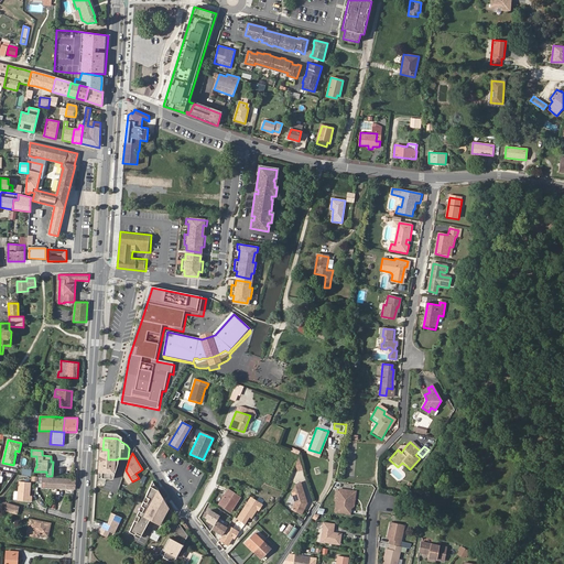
[(299,470),(306,469),(303,456),(295,457),(299,470)]
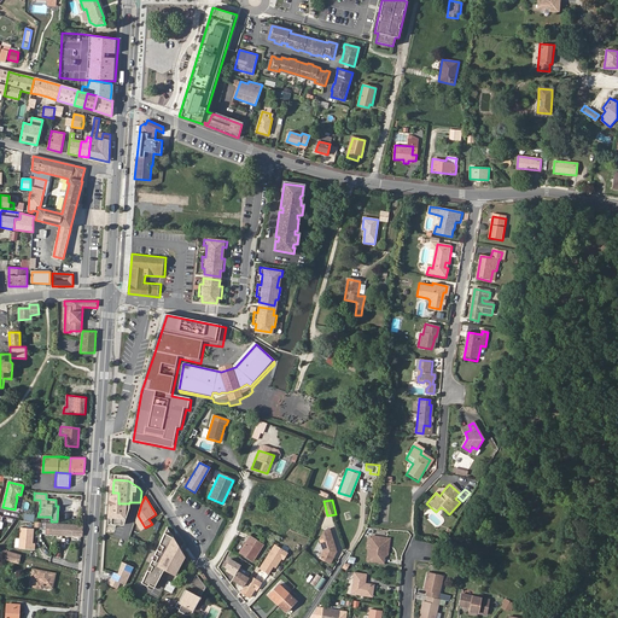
[(126,503),(118,503),(117,513),(109,512),(108,524),(127,525),(128,514),(126,513),(126,503)]
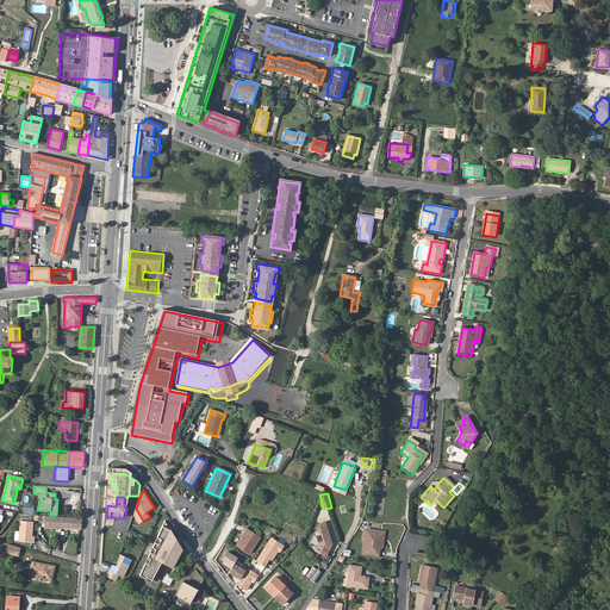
[(80,529),(80,518),(45,516),(45,527),(80,529)]
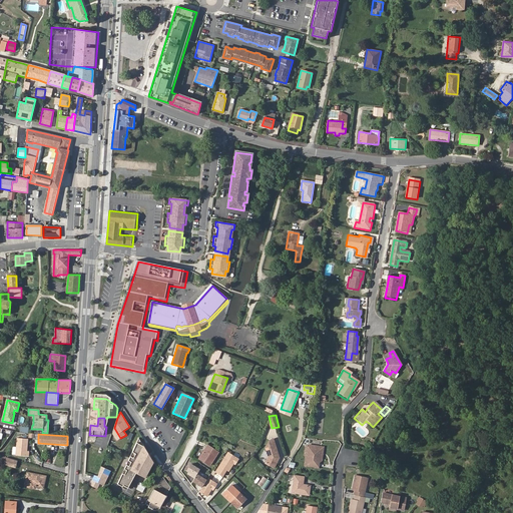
[(16,454),(29,456),(29,450),(27,450),(28,438),(18,437),(17,446),(13,446),(13,453),(16,454)]
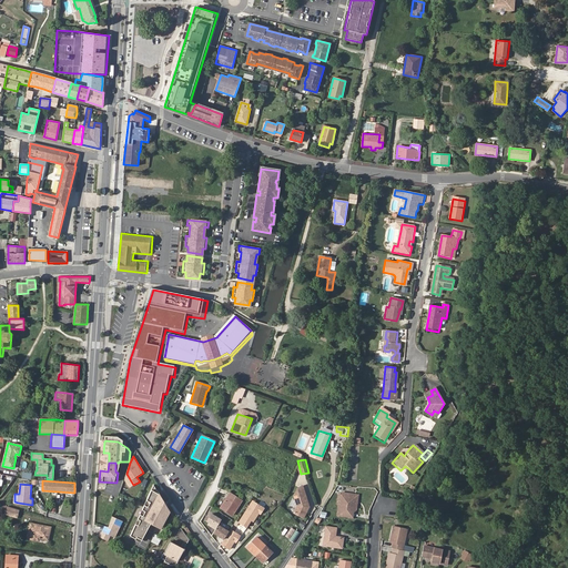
[(304,516),(310,505),(303,484),(298,486),(294,494),(297,504),(294,510),(304,516)]
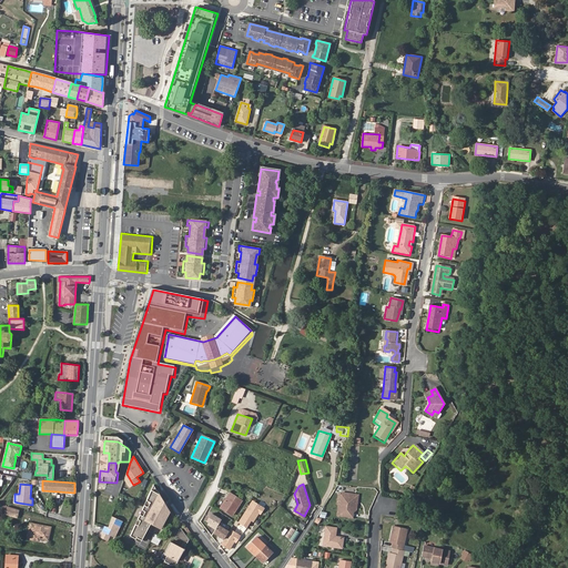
[(170,511),(153,485),(130,535),(141,541),(150,524),(161,529),(170,511)]
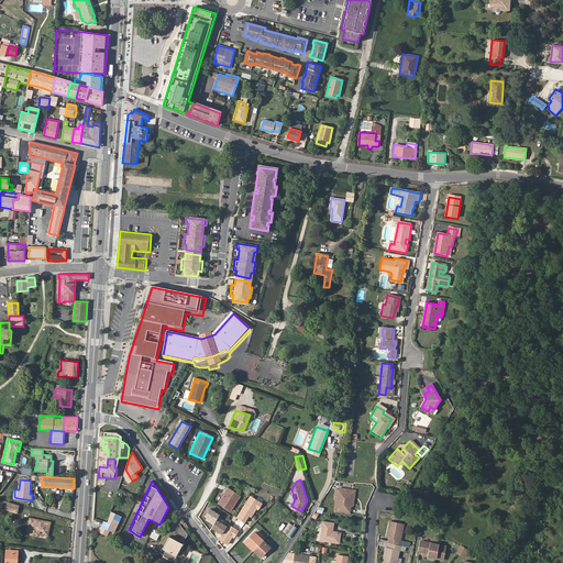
[(219,504),(230,511),(240,496),(228,488),(219,504)]
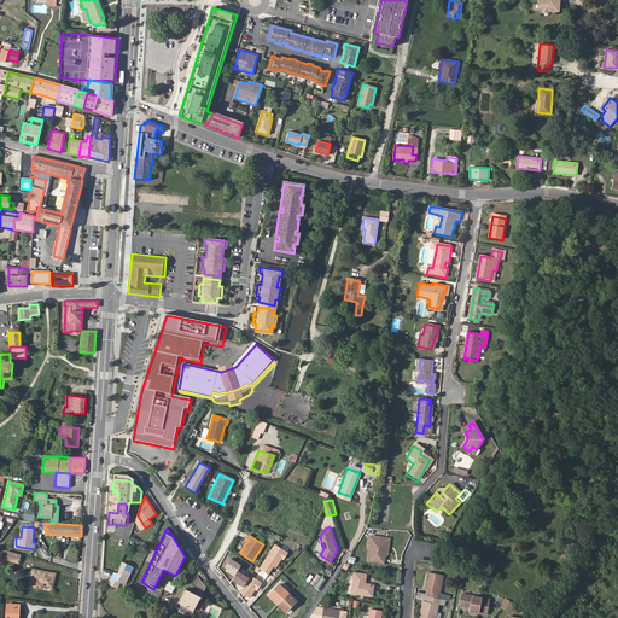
[(386,541),(385,554),(388,554),(390,538),(373,536),(372,538),(386,541)]
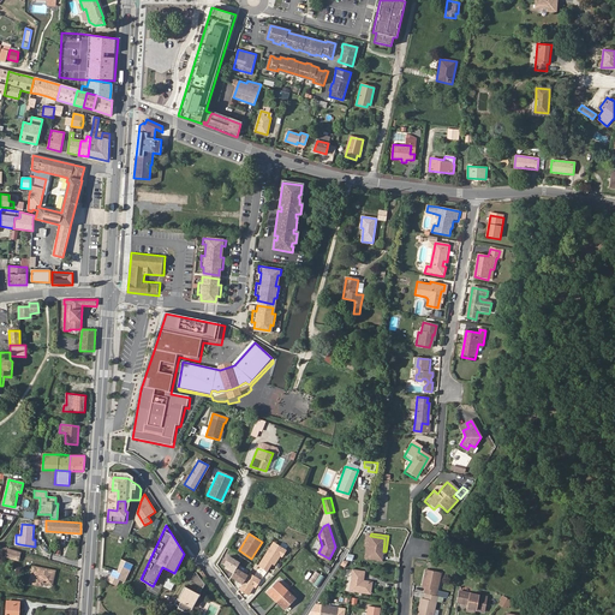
[(381,561),(383,551),(384,538),(370,536),(368,559),(381,561)]
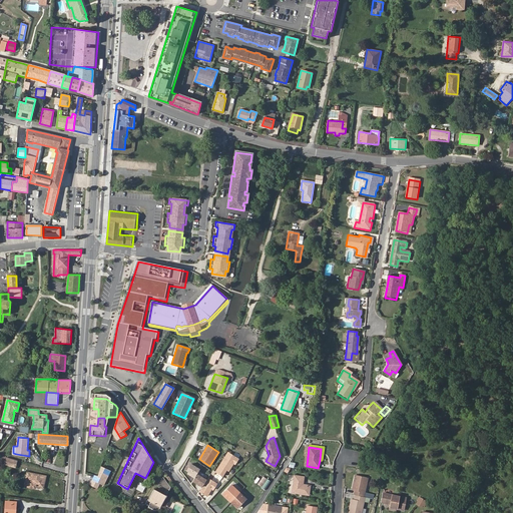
[(225,458),(215,472),(222,477),(226,470),(228,472),(233,464),(235,465),(238,460),(229,454),(226,459),(225,458)]
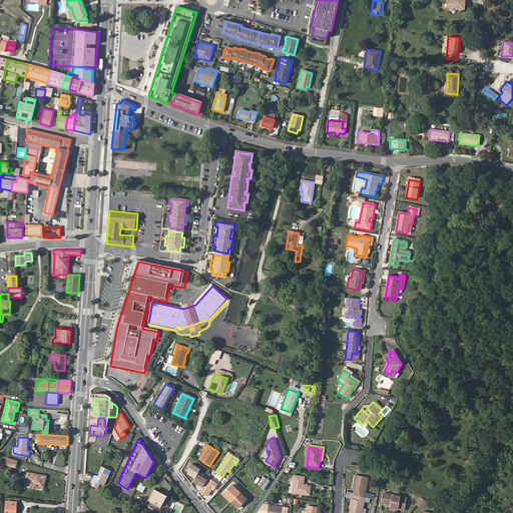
[(17,460),(0,455),(0,456),(0,460),(5,462),(5,464),(15,467),(17,460)]
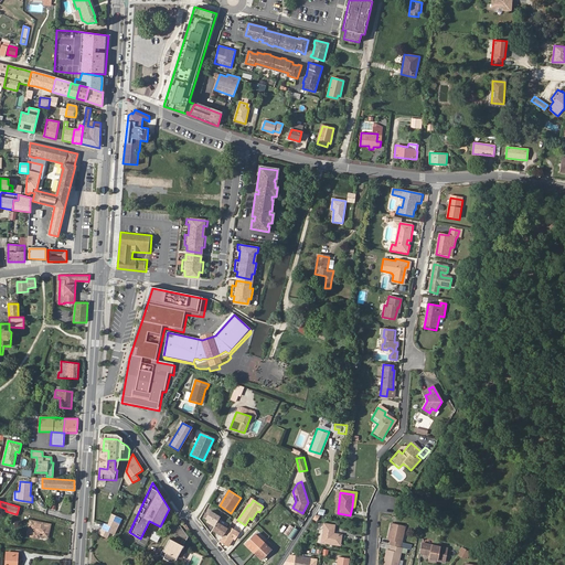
[(99,521),(108,524),(112,514),(113,508),(104,505),(99,521)]
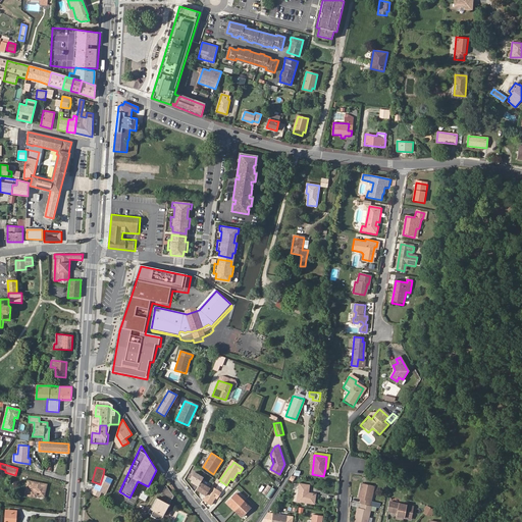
[(293,481),(299,473),(295,470),(290,479),(293,481)]
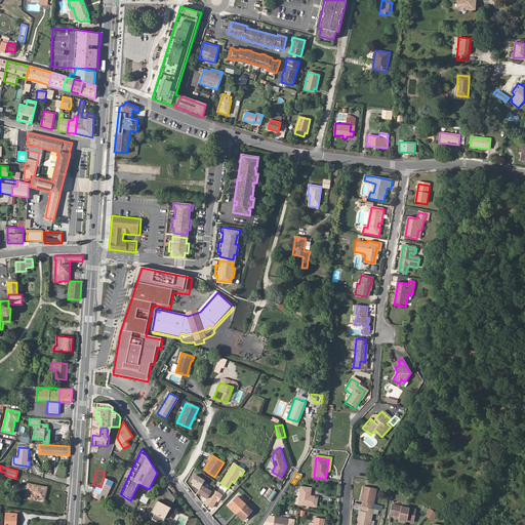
[(199,489),(205,481),(196,475),(191,481),(194,483),(193,484),(199,489)]
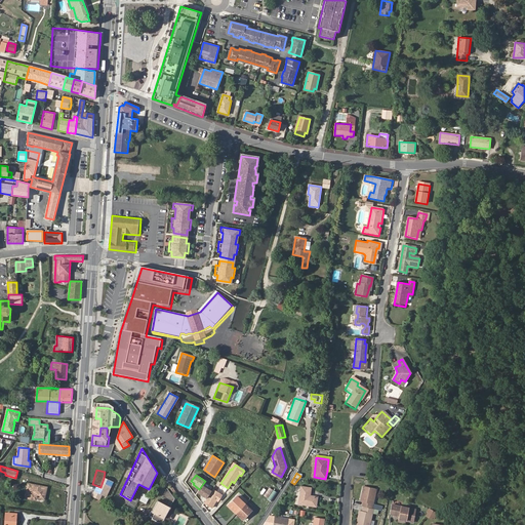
[(113,483),(104,478),(101,487),(96,499),(98,500),(102,494),(106,497),(113,483)]
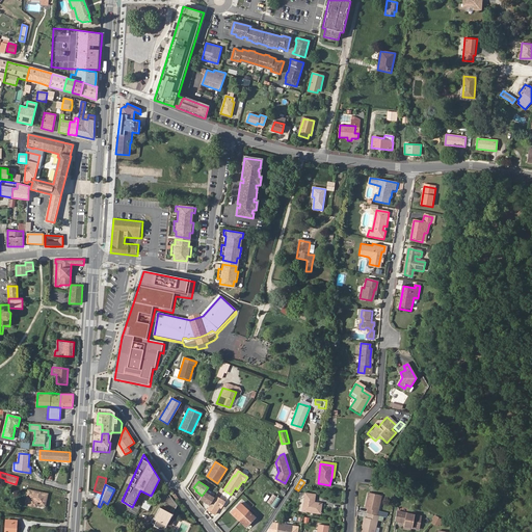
[(27,503),(36,505),(37,503),(45,505),(48,494),(36,491),(36,490),(28,488),(27,495),(29,495),(27,503)]
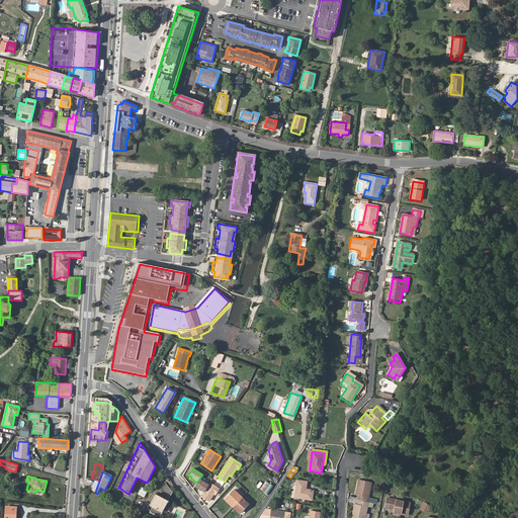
[(269,494),(273,485),(266,481),(267,479),(263,477),(257,488),(269,494)]
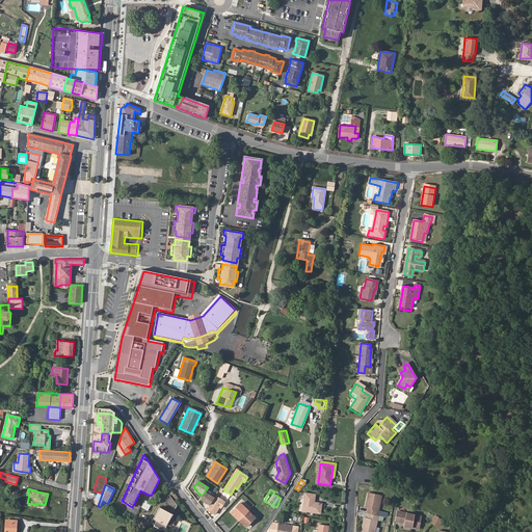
[(102,494),(94,491),(92,503),(98,506),(102,494)]
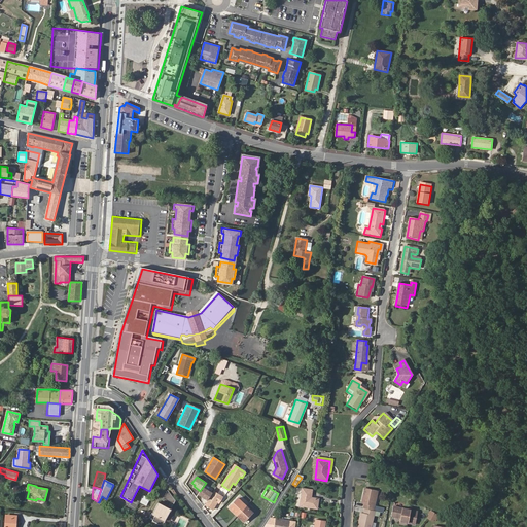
[(364,504),(363,508),(365,508),(374,511),(378,491),(365,488),(362,503),(364,504)]
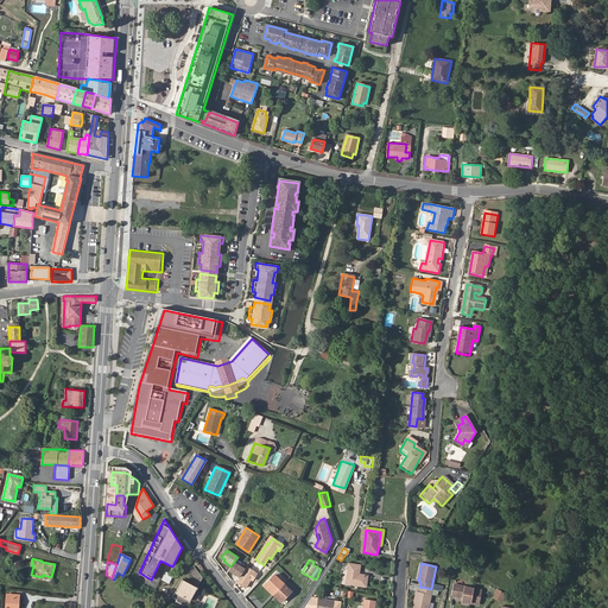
[(366,587),(367,576),(359,575),(360,567),(349,564),(346,583),(366,587)]
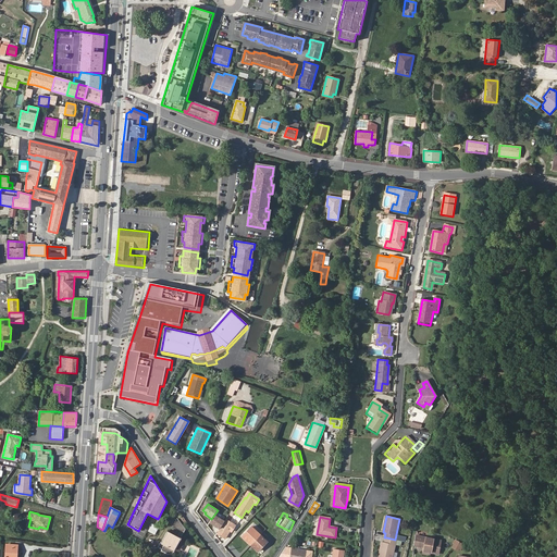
[(162,548),(161,549),(161,551),(168,555),(173,553),(174,551),(180,541),(182,539),(181,539),(185,530),(176,518),(172,528),(175,529),(172,534),(168,531),(163,539),(160,544),(159,546),(162,548)]
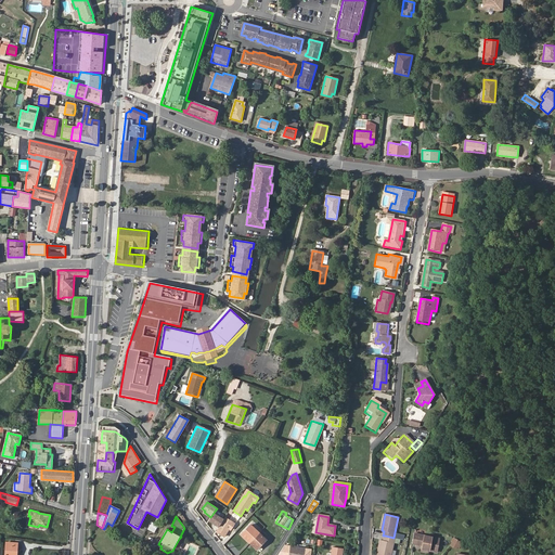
[(224,517),(216,532),(223,537),(229,529),(230,530),(234,524),(224,517)]
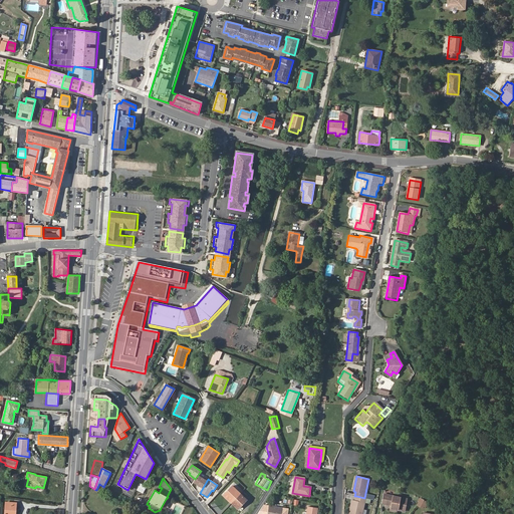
[(238,509),(246,500),(232,486),(224,495),(238,509)]
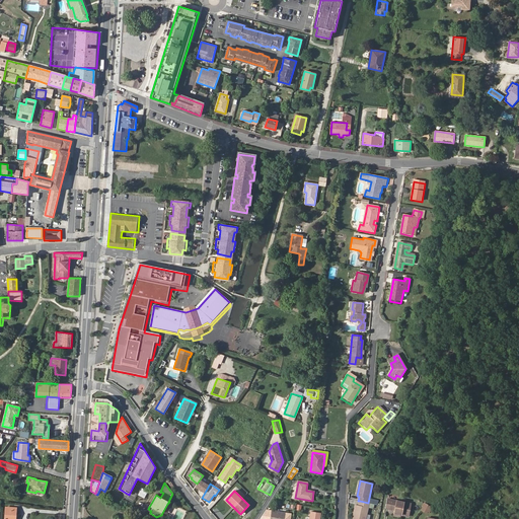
[(394,513),(401,515),(410,516),(412,504),(387,499),(385,509),(390,509),(390,506),(395,507),(394,510),(394,513)]
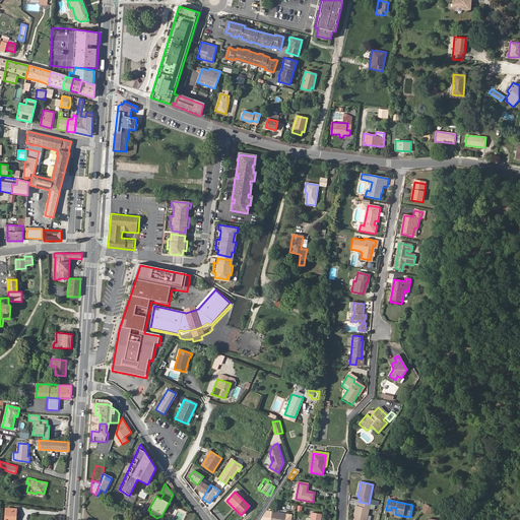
[(367,515),(370,504),(369,504),(361,502),(360,507),(356,506),(352,519),(370,519),(371,516),(367,515)]
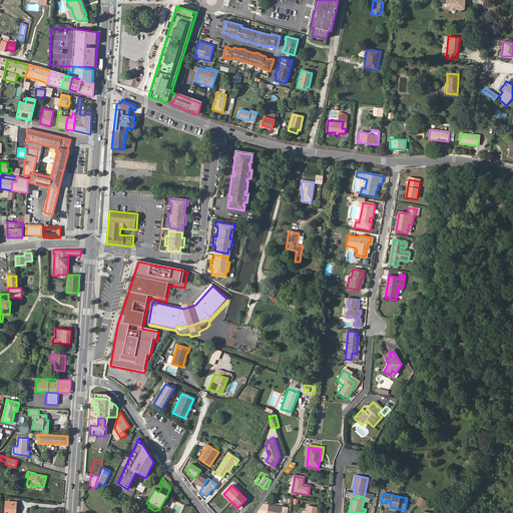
[(427,501),(421,498),(418,502),(423,506),(427,501)]
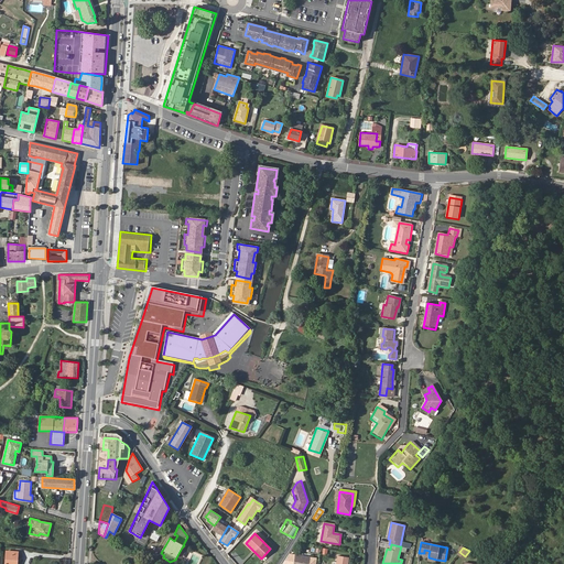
[(7,552),(6,563),(13,563),(14,563),(17,563),(17,553),(7,552)]
